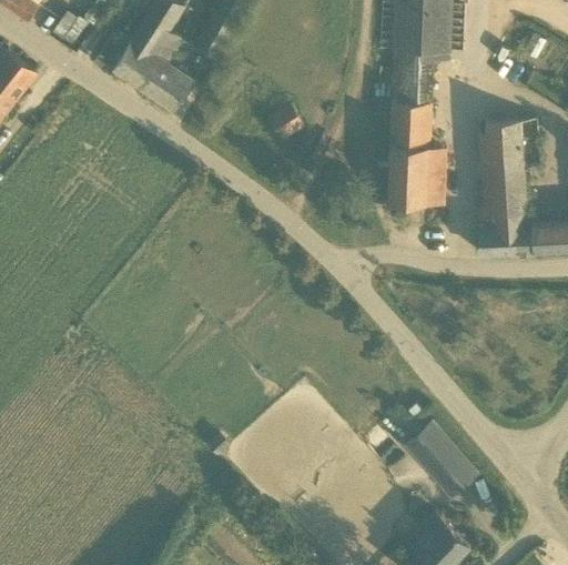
[(0,0),(0,1),(29,22),(40,6),(31,0),(0,0)]
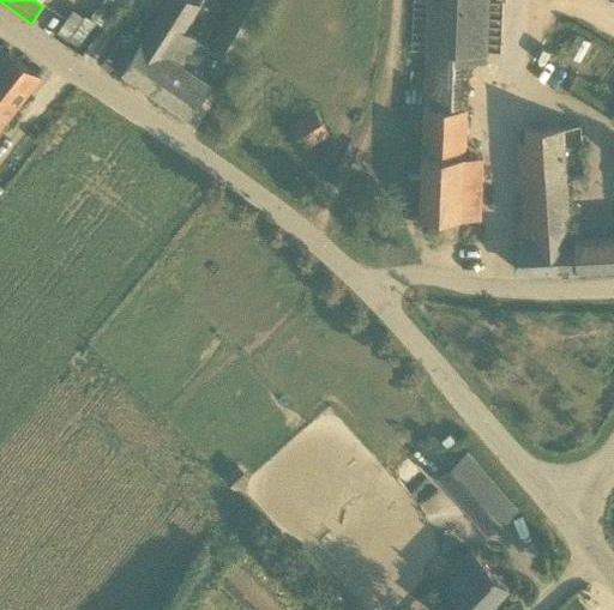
[(103,64),(122,77),(188,121),(210,88),(182,70),(199,44),(185,35),(202,8),(187,0),(172,0),(143,46),(124,32),(103,64)]
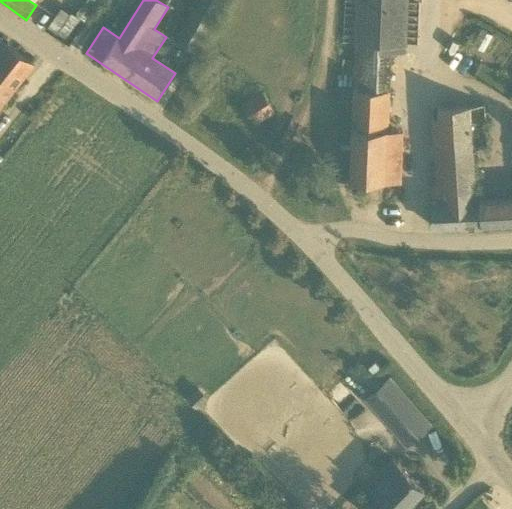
[(226,4),(220,0),(197,0),(173,41),(196,54),(226,4)]
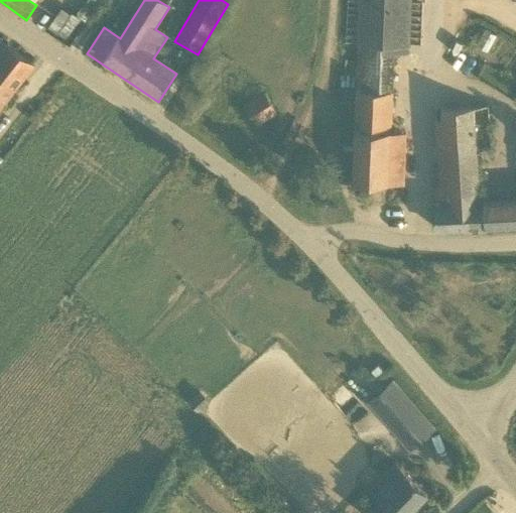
[(409,55),(411,0),(357,0),(356,46),(358,46),(354,131),(341,130),(339,183),(353,184),(405,185),(405,184),(403,184),(405,132),(391,132),(394,54),(409,55)]
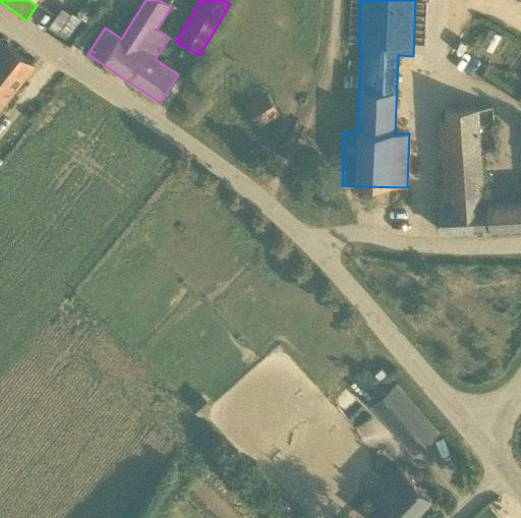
[(49,30),(57,36),(72,17),(62,10),(49,30)]
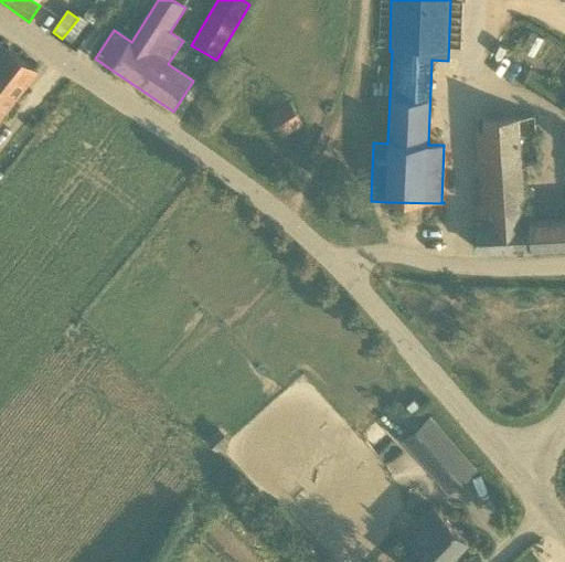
[(78,19),(62,39),(75,48),(92,25),(80,17),(78,19)]
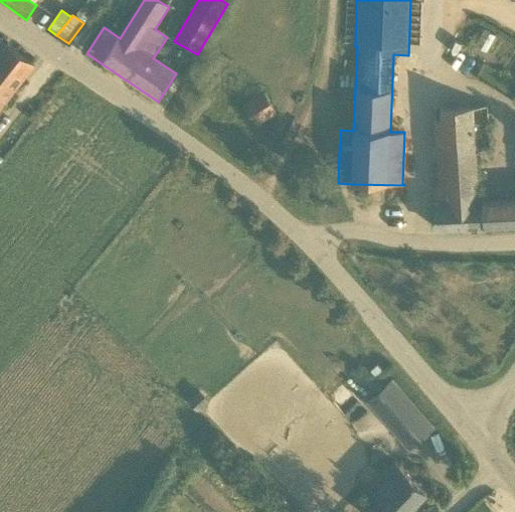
[(0,98),(6,103),(33,66),(7,46),(0,54),(0,98)]
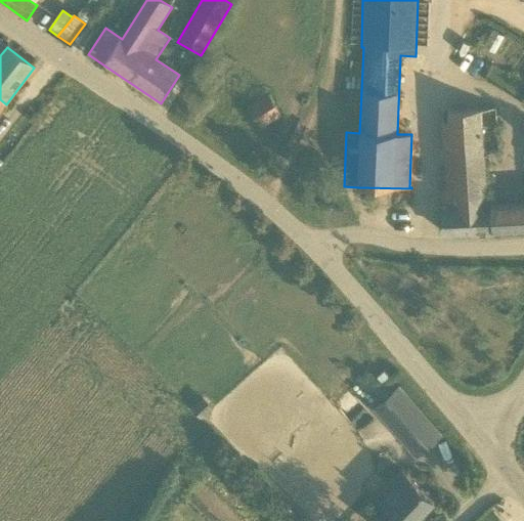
[(260,128),(279,116),(268,97),(248,110),(260,128)]
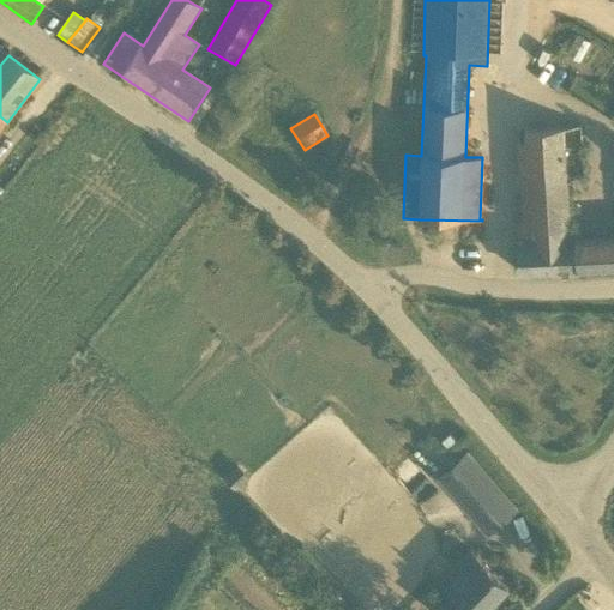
[(518,243),(521,277),(579,273),(576,242),(571,242),(571,239),(569,182),(585,176),(584,128),(527,131),(531,222),(518,222),(519,243),(518,243)]
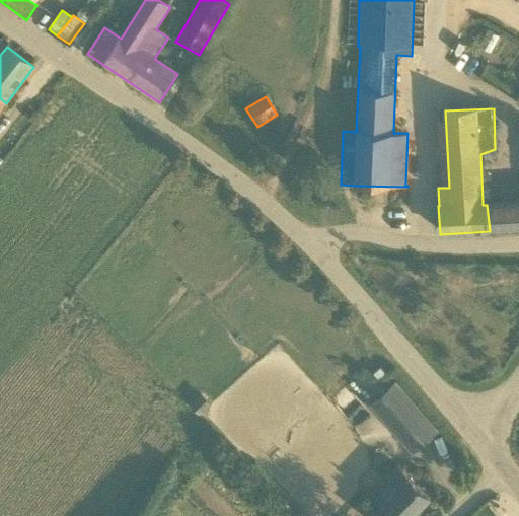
[(518,199),(483,202),(483,205),(487,205),(490,231),(518,229),(518,199)]
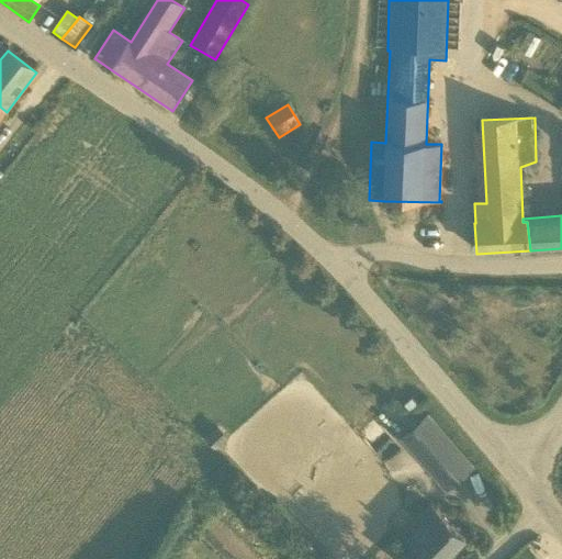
[(412,401),(404,406),(409,413),(417,406),(412,401)]
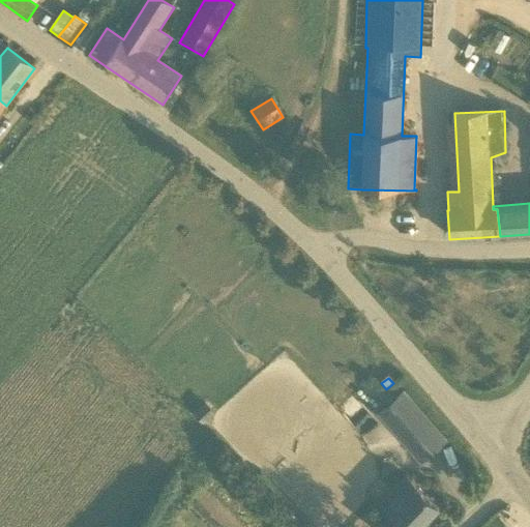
[(405,391),(378,416),(421,465),(448,440),(405,391)]
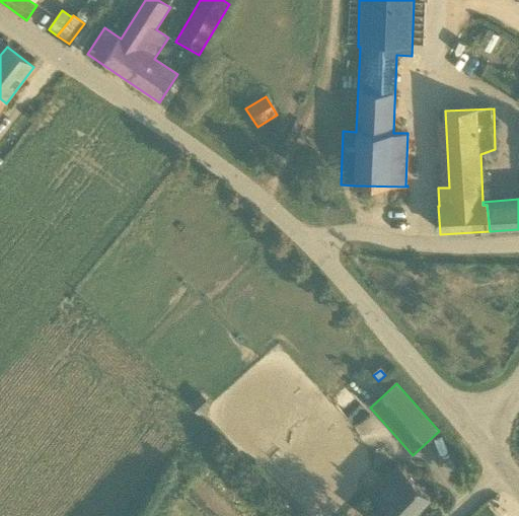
[(209,403),(201,394),(191,403),(200,413),(209,403)]
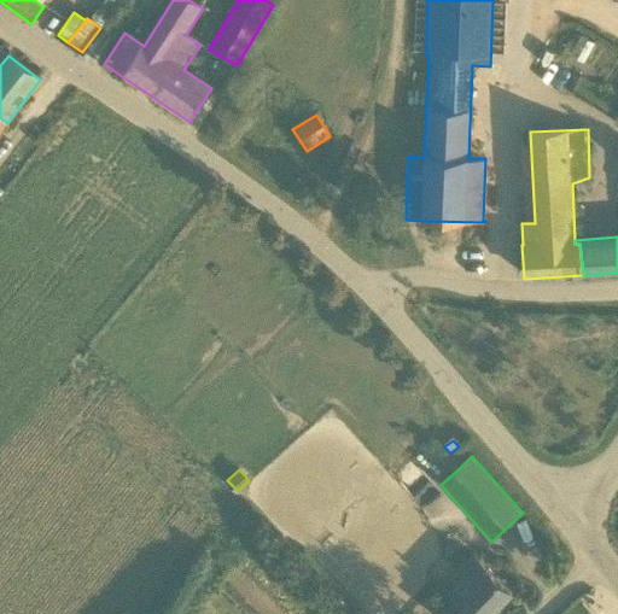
[(419,473),(403,487),(420,507),(436,491),(419,473)]
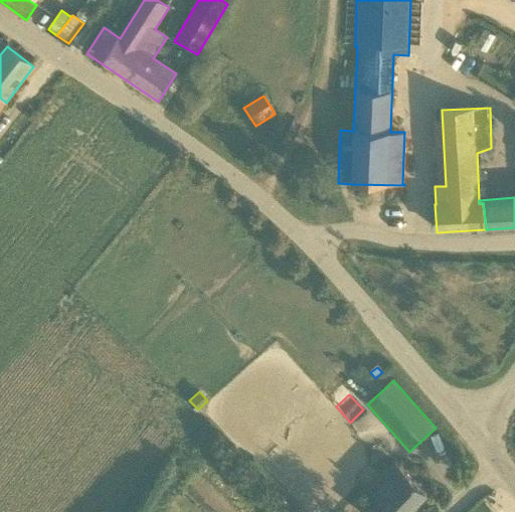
[(395,465),(376,485),(370,490),(378,498),(366,511),(410,511),(426,495),(395,465)]
